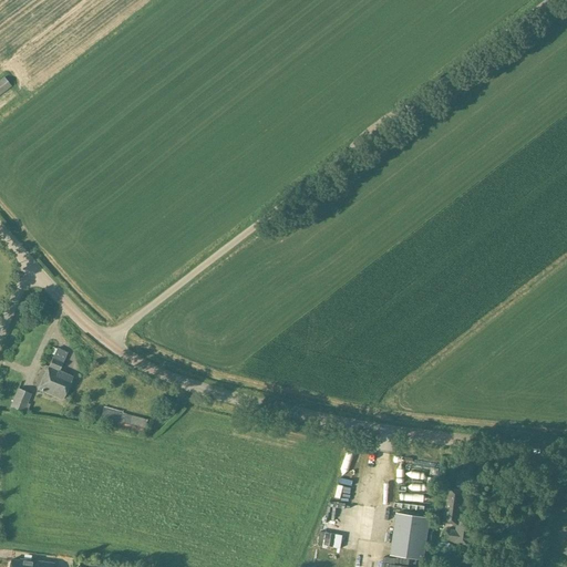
[(0,95),(11,88),(3,78),(0,80),(0,95)]
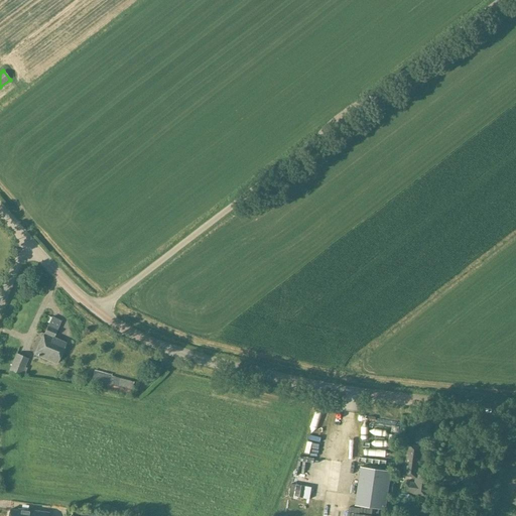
[(52,317),(44,335),(35,355),(56,365),(66,344),(53,339),(61,321),(52,317)]
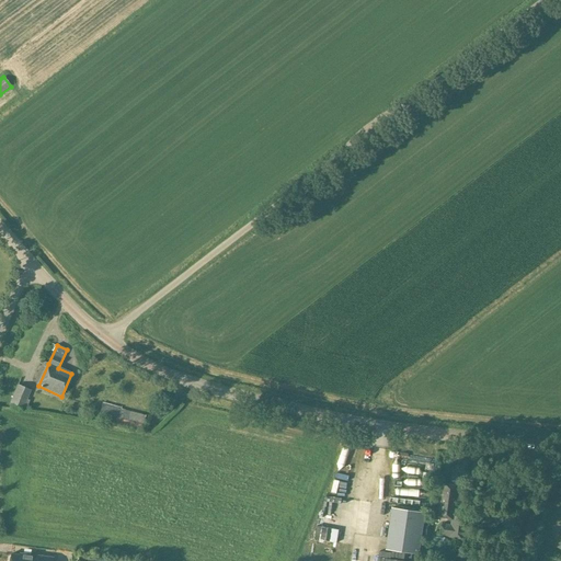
[(32,390),(18,385),(10,403),(23,409),(32,390)]
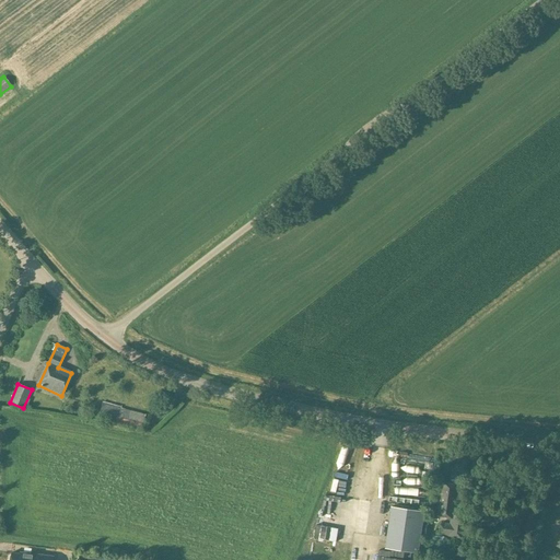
[(146,415),(102,404),(97,418),(141,430),(146,415)]
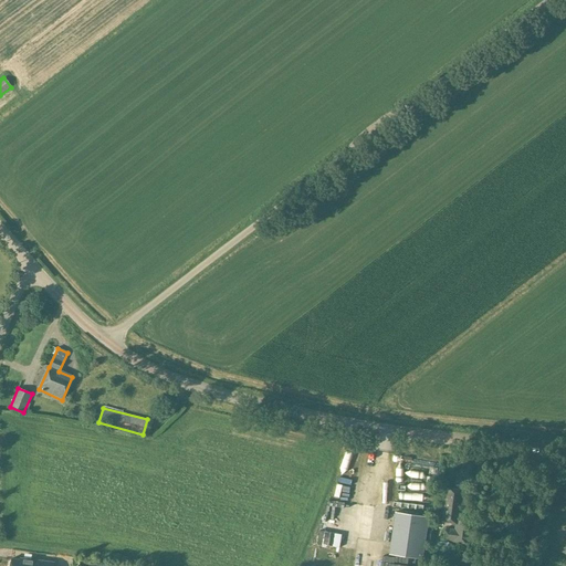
[(442,522),(457,523),(456,530),(446,527),(443,542),(470,546),(473,521),(460,519),(463,491),(447,489),(442,522)]
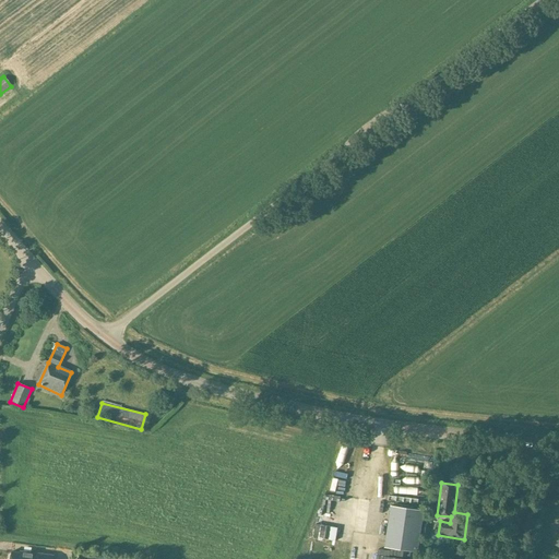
[(424,511),(391,506),(385,548),(418,552),(424,511)]
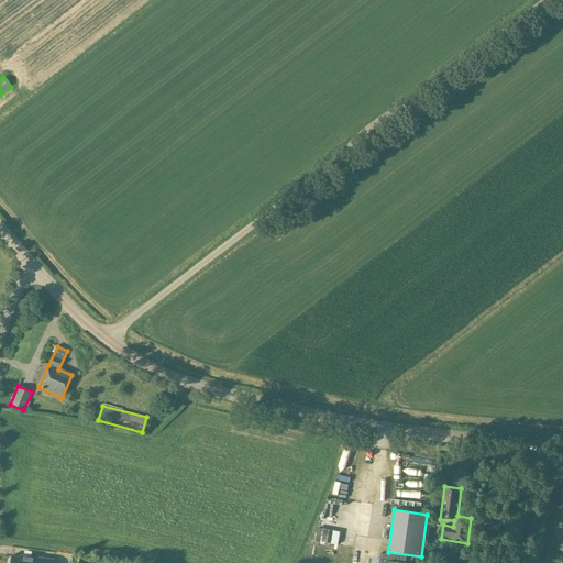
[(318,526),(315,540),(340,545),(343,531),(318,526)]
